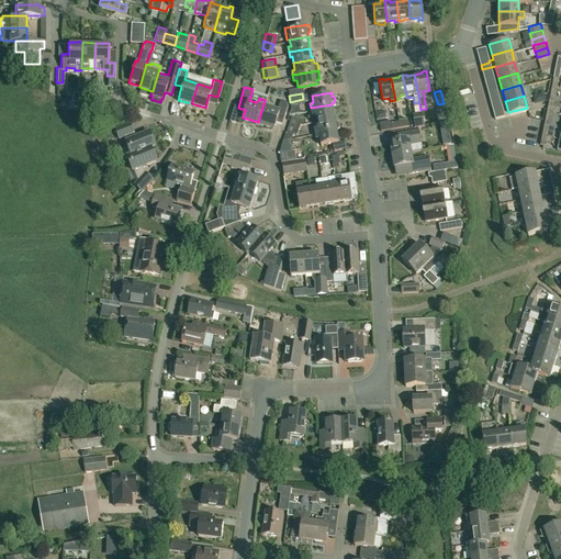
[(281,121),(287,104),(285,100),(280,98),(277,109),(264,104),(258,122),(273,126),(276,119),(281,121)]
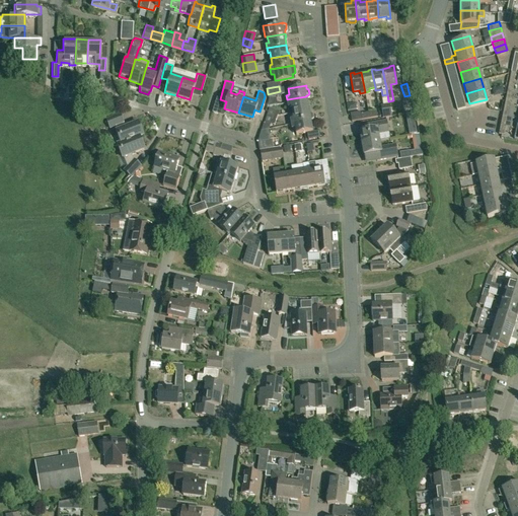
[(291,104),(292,109),(310,106),(309,103),(308,103),(306,96),(287,99),(288,104),(291,104)]
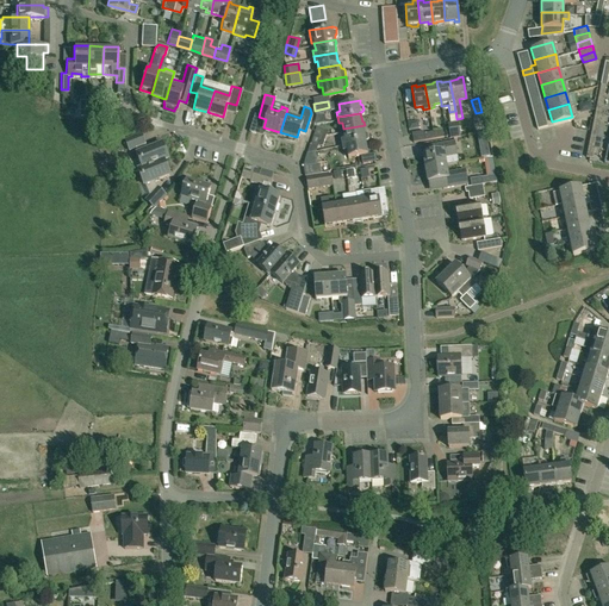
[(448,126),(449,135),(459,133),(457,119),(451,120),(451,125),(448,126)]
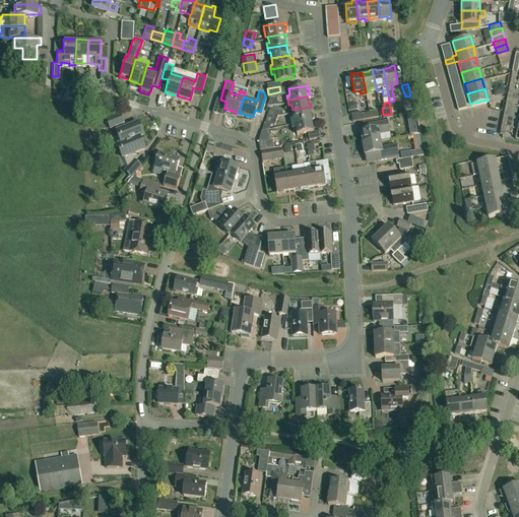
[(268,106),(266,113),(272,115),(273,114),(274,109),(268,106)]
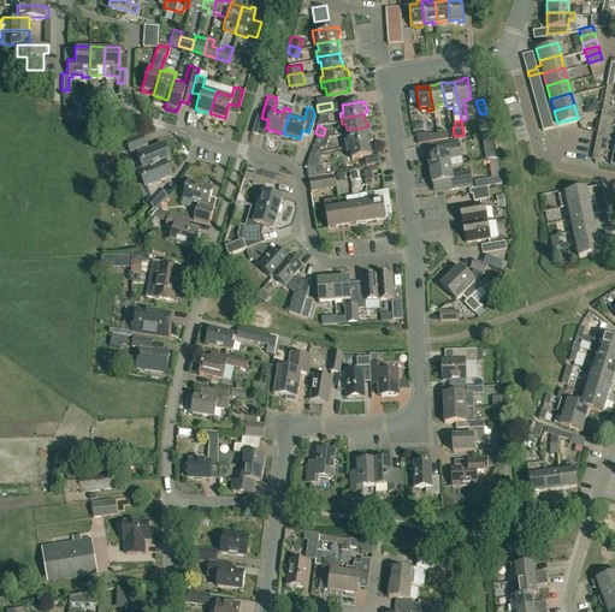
[(368,126),(347,130),(348,138),(344,138),(346,144),(368,140),(368,138),(370,138),(372,137),(371,131),(368,130),(368,126)]
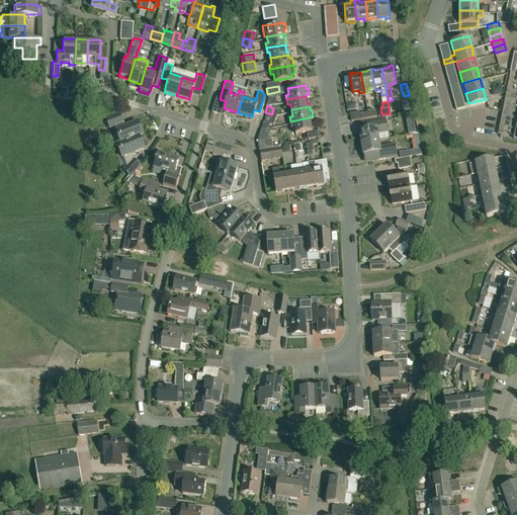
[(464,107),(461,114),(468,117),(472,110),(464,107)]
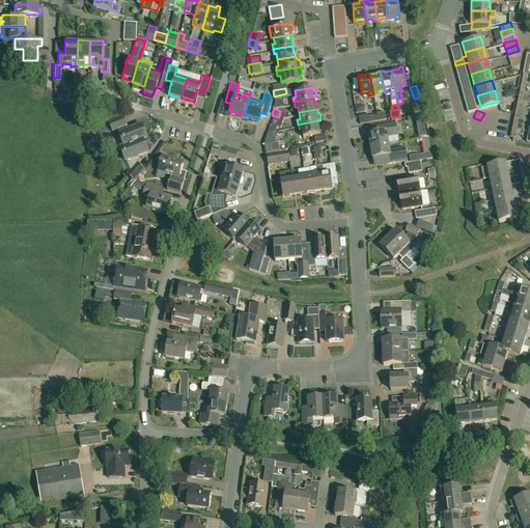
[(378,118),(377,112),(368,114),(368,112),(358,113),(359,121),(378,118)]
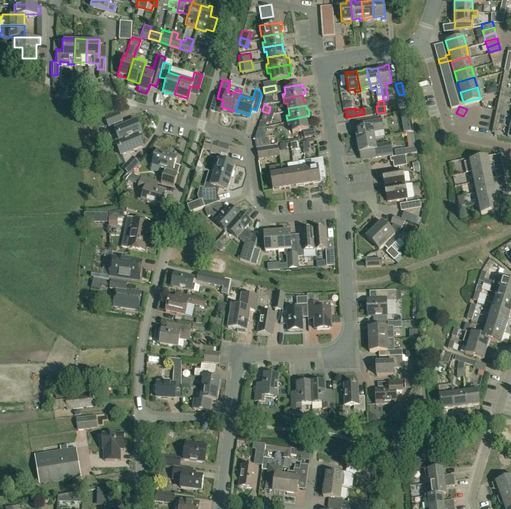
[(119,139),(136,132),(140,131),(135,118),(122,123),(117,110),(104,115),(107,124),(113,122),(115,126),(114,127),(119,139)]
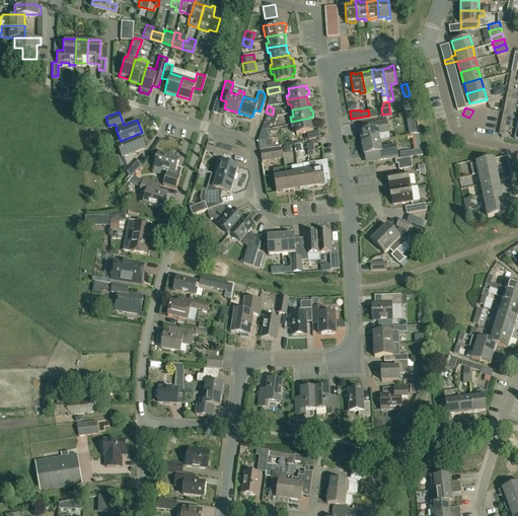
[(277,114),(273,114),(272,115),(266,113),(264,121),(270,123),(274,122),(277,114)]
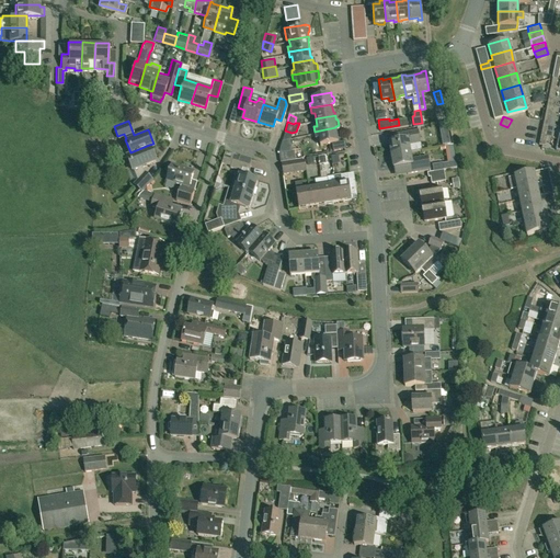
[(320,143),(339,139),(339,135),(338,135),(335,127),(315,132),(316,137),(319,136),(320,143)]
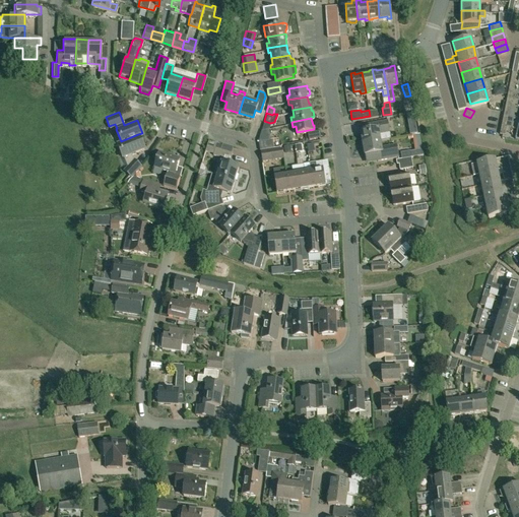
[(361,129),(360,129),(362,141),(379,138),(389,136),(388,129),(386,118),(360,123),(361,129)]
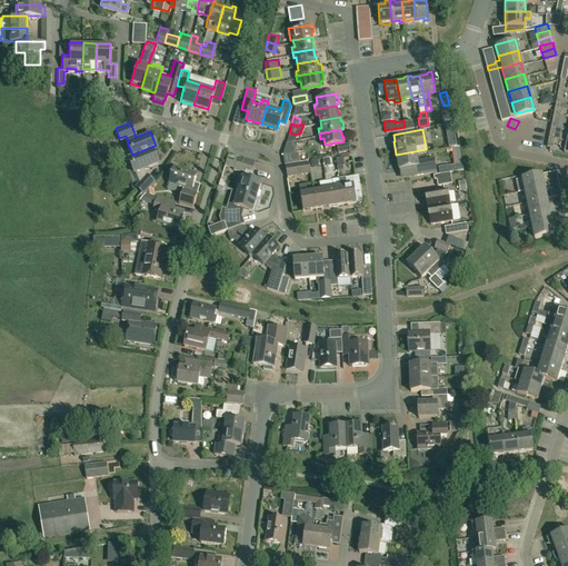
[(142,167),(157,161),(151,147),(132,155),(128,156),(133,170),(138,180),(135,185),(142,191),(152,180),(146,174),(142,167)]
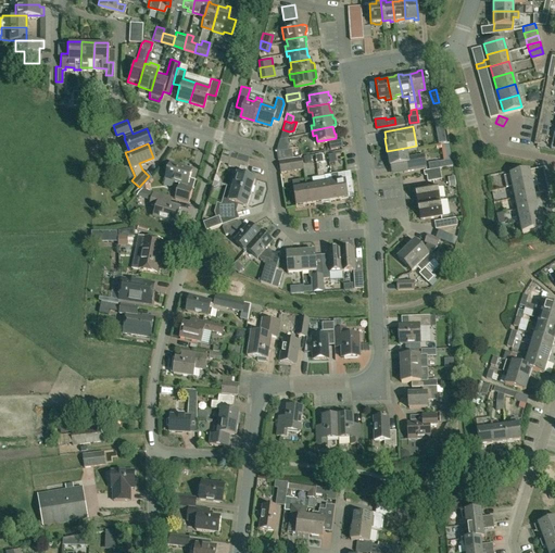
[(112,164),(110,145),(100,146),(103,165),(112,164)]
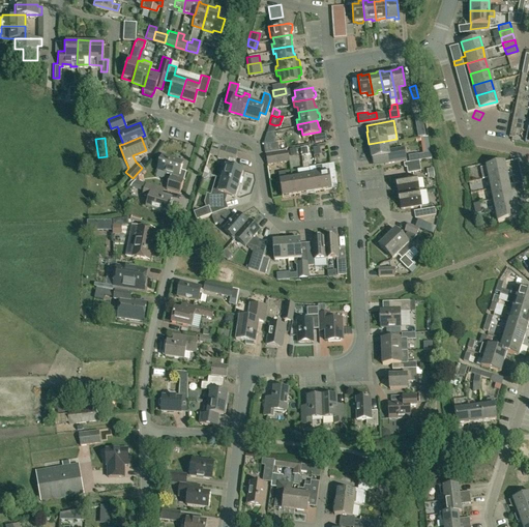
[(275,140),(263,143),(264,150),(278,148),(277,140),(275,140)]
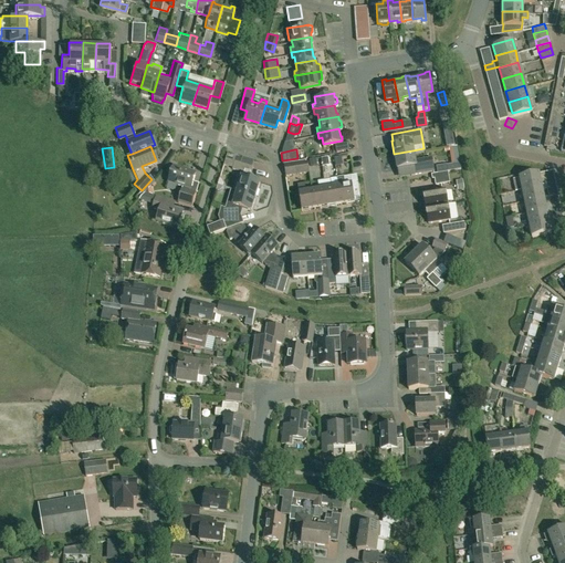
[(415,157),(412,150),(394,154),(396,167),(397,167),(398,175),(433,168),(430,155),(415,157)]
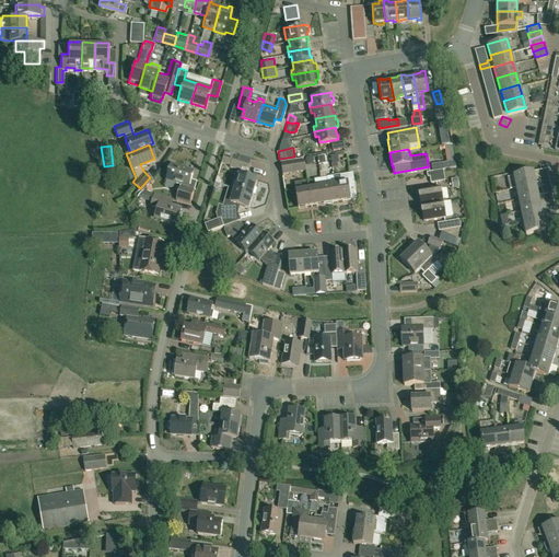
[(234,186),(252,192),(256,177),(246,174),(249,162),(232,157),(230,164),(240,167),(234,186)]
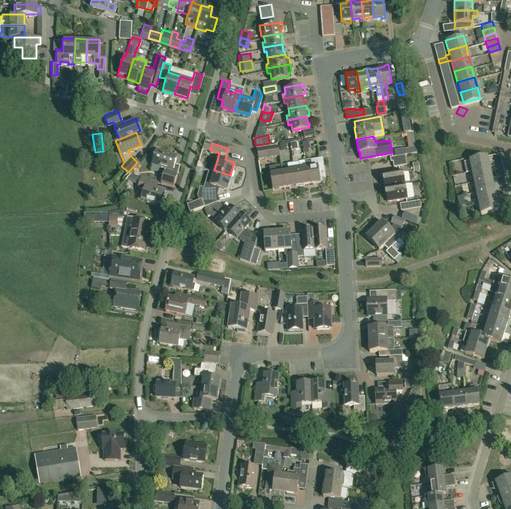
[(258,156),(267,155),(279,153),(277,144),(256,147),(258,156)]
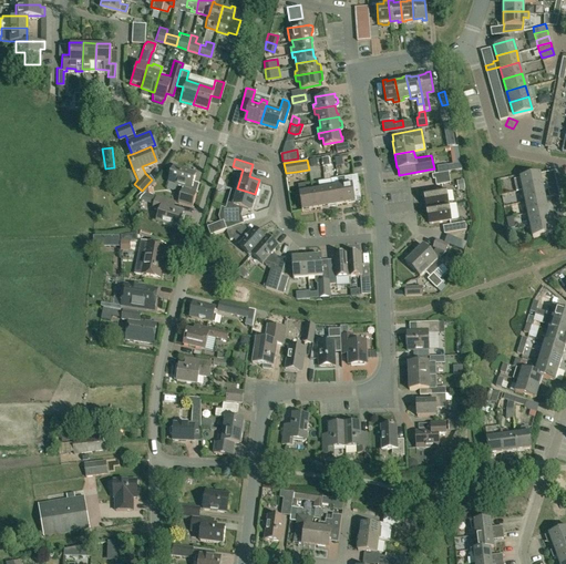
[(461,166),(460,160),(446,163),(448,168),(461,166)]
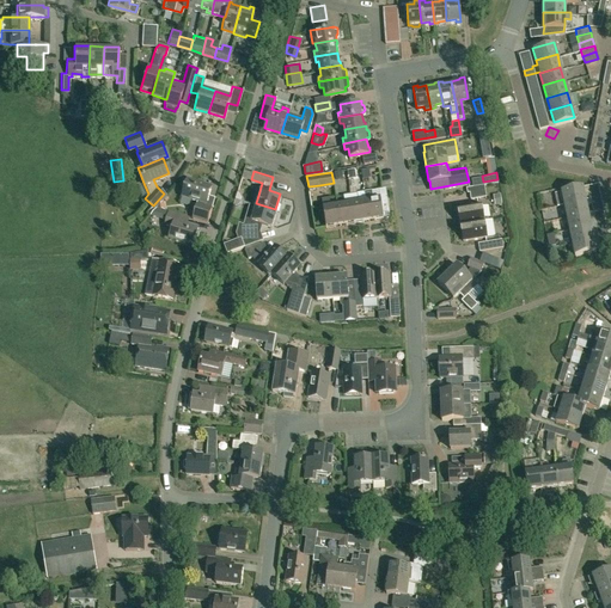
[(179,195),(196,200),(191,215),(206,220),(211,206),(203,204),(209,184),(185,177),(179,195)]
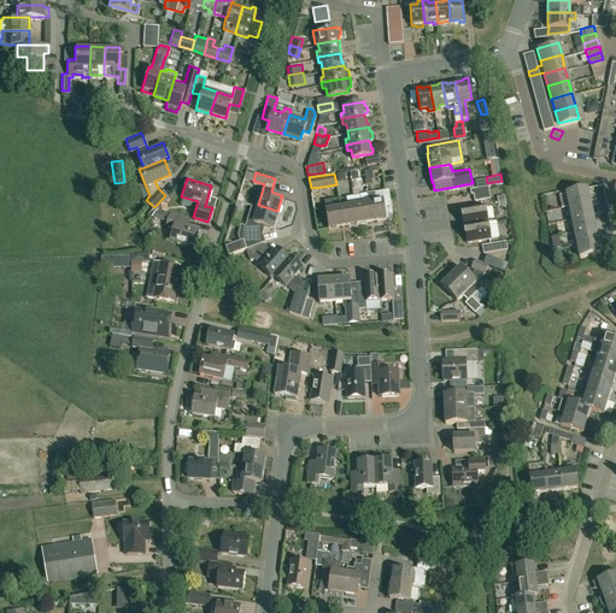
[(490,196),(487,183),(469,187),(470,192),(473,192),(474,199),(490,196)]
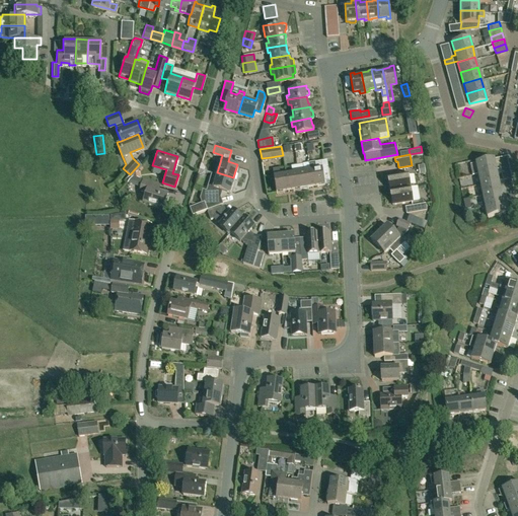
[(322,171),(328,170),(326,157),(314,159),(315,167),(309,168),(312,185),(324,182),(322,171)]
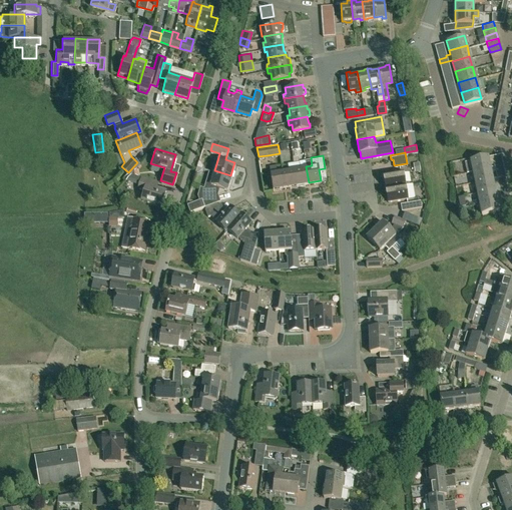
[(471,169),(489,165),(487,155),(469,158),(471,169)]
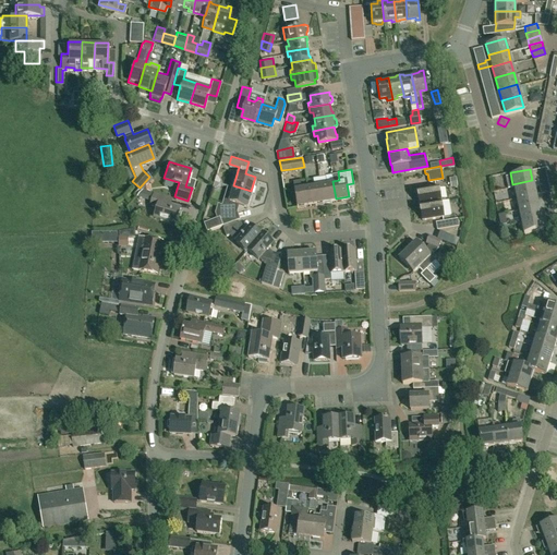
[(336,198),(333,181),(326,182),(325,173),(319,175),(323,201),(336,198)]
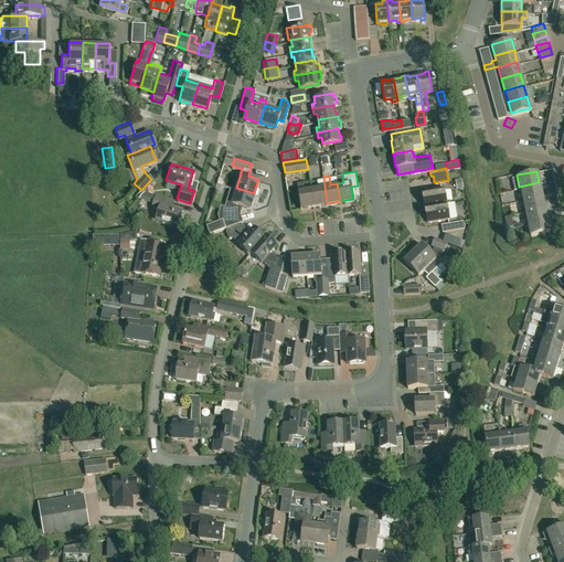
[(327,203),(323,177),(316,178),(318,187),(311,187),(314,205),(327,203)]
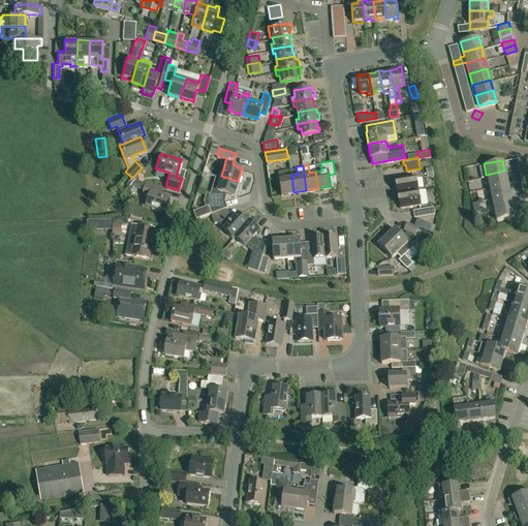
[(293,192),(291,175),(285,176),(283,168),(277,169),(281,194),(293,192)]
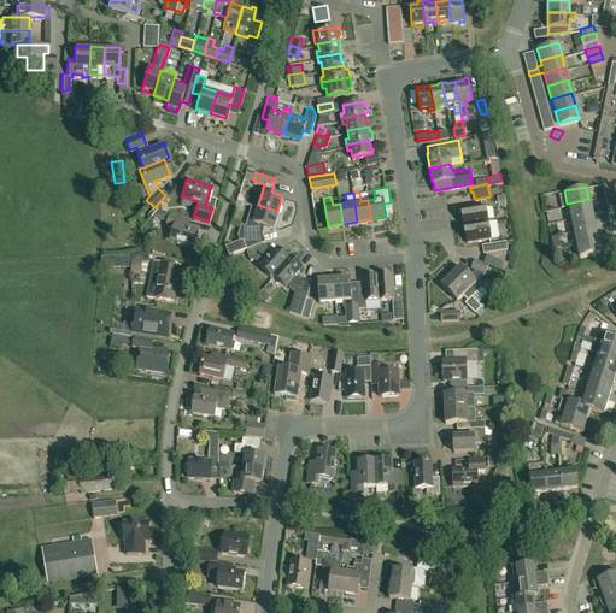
[(570,217),(591,212),(588,199),(567,204),(570,217)]
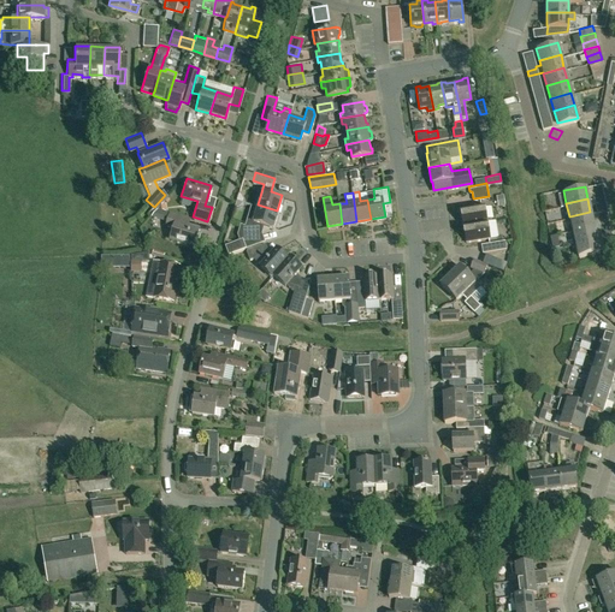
[(460,207),(462,223),(486,219),(483,202),(460,207)]
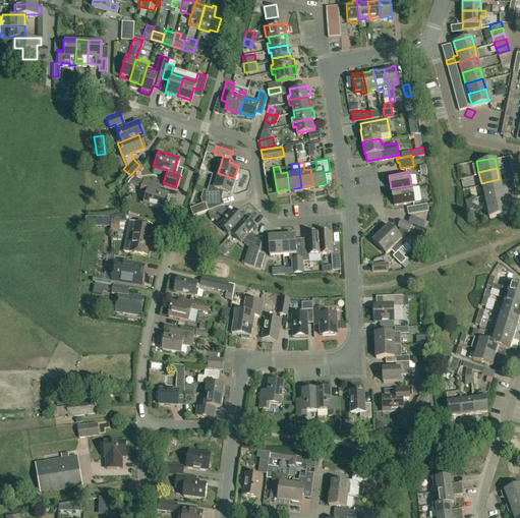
[(234,178),(218,173),(213,190),(204,187),(200,195),(201,196),(206,209),(222,203),(219,195),(221,188),(231,190),(234,178)]
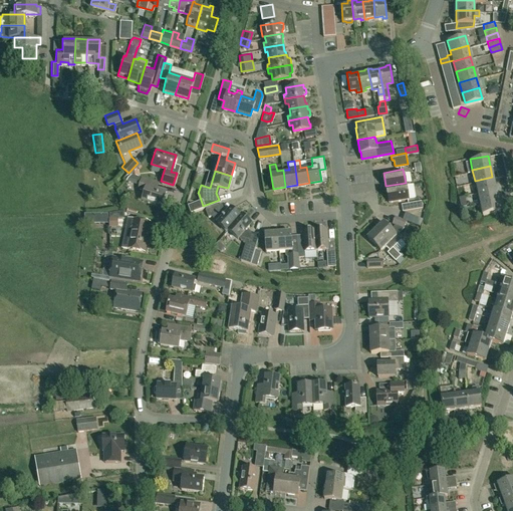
[(130,173),(126,179),(134,181),(134,179),(140,181),(142,176),(130,173)]
